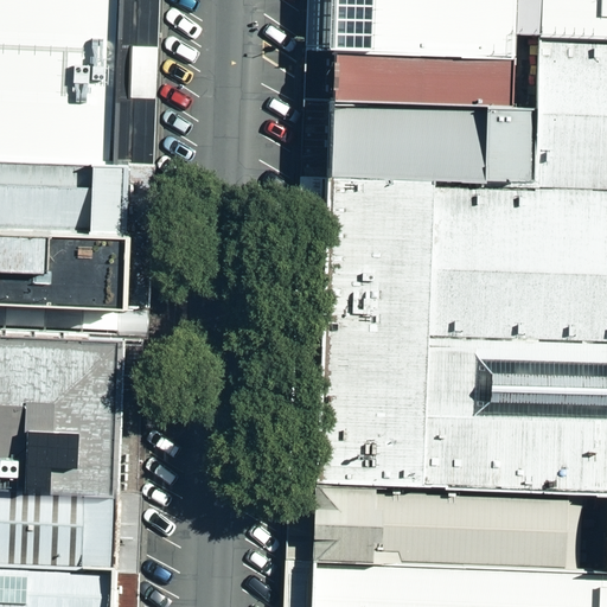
[(0,0),(0,159),(114,165),(117,71),(120,0),(0,0)]
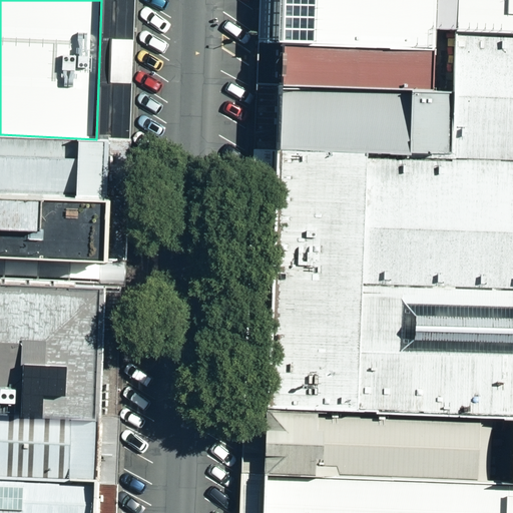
[(133,0),(101,0),(99,60),(96,139),(114,140),(128,141),(133,0)]
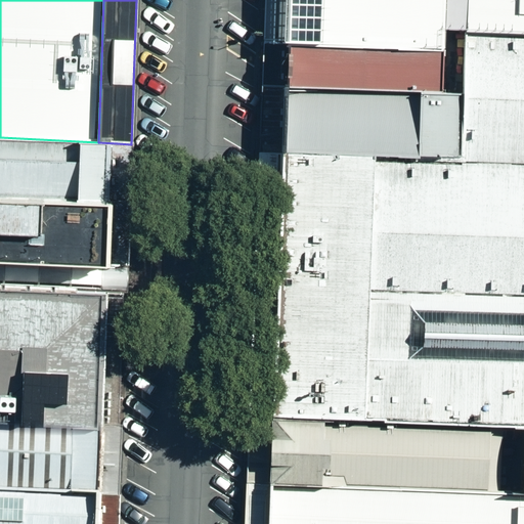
[(286,45),(287,0),(265,0),(264,45),(286,45)]
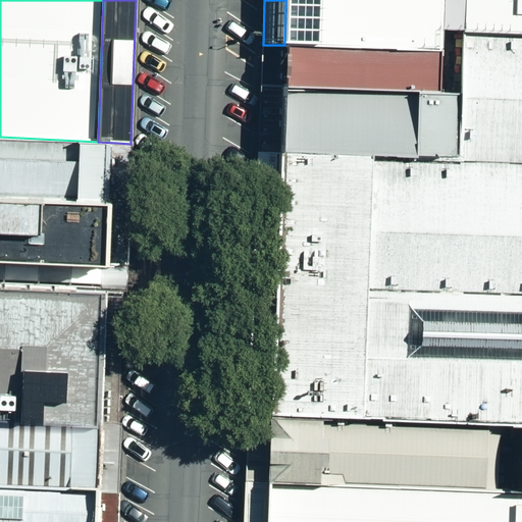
[(285,0),(284,45),(440,51),(441,31),(441,0),(285,0)]
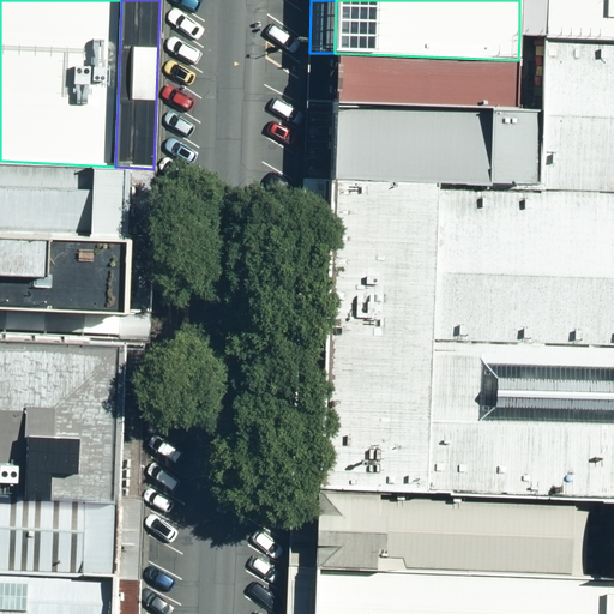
[(613,0),(519,0),(519,36),(545,36),(613,38),(613,0)]
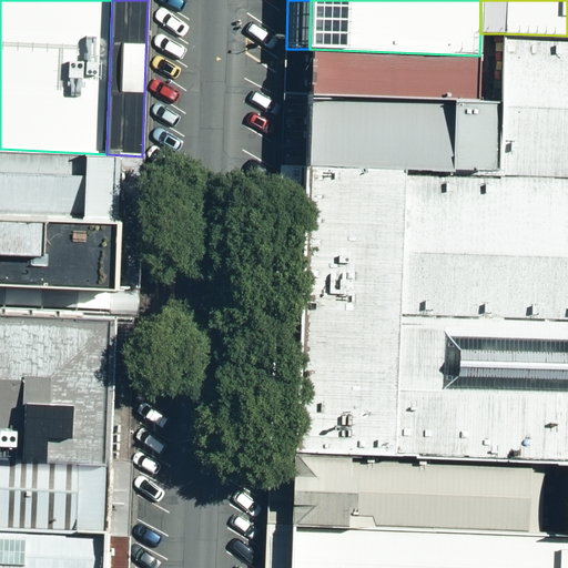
[(298,330),(294,453),(565,465),(567,465),(567,36),(504,33),(500,102),(498,172),(305,165),(298,330)]
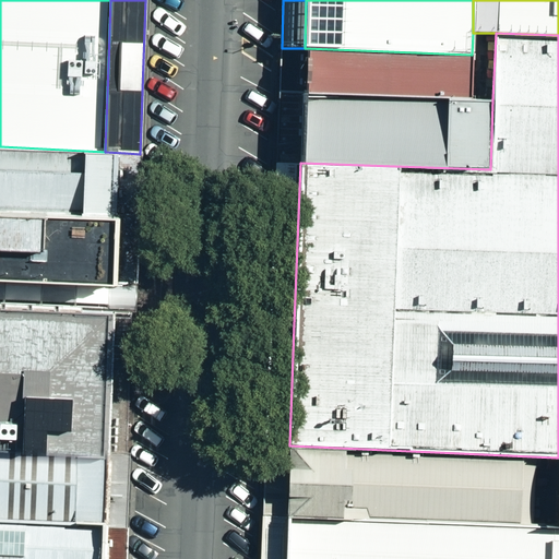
[(304,93),(305,48),(282,48),(280,93),(304,93)]
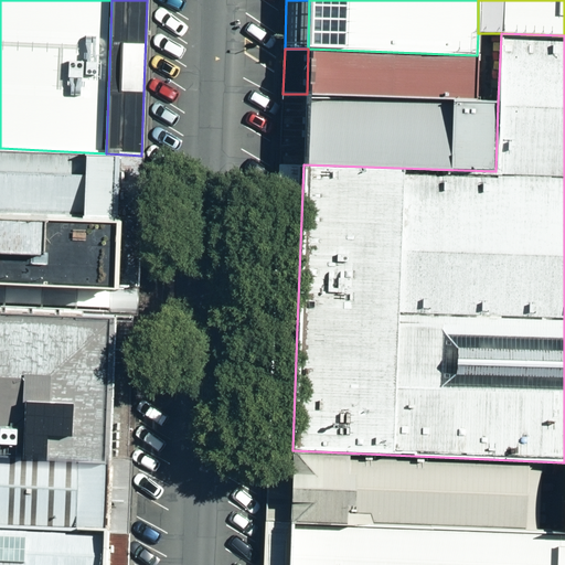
[(476,99),(477,55),(308,49),(307,94),(476,99)]
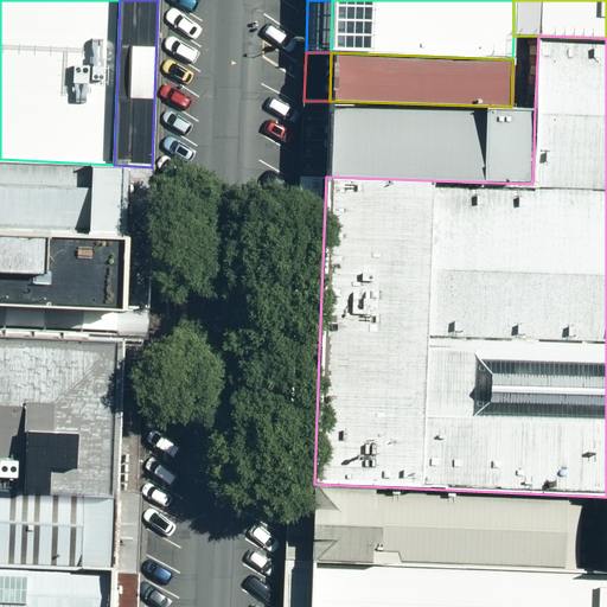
[(326,177),(330,101),(304,101),(301,177),(326,177)]
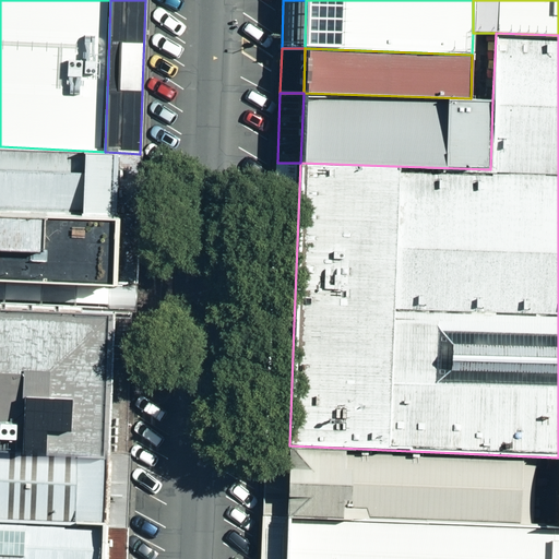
[(490,169),(492,100),(471,98),(304,93),(300,163),(490,169)]
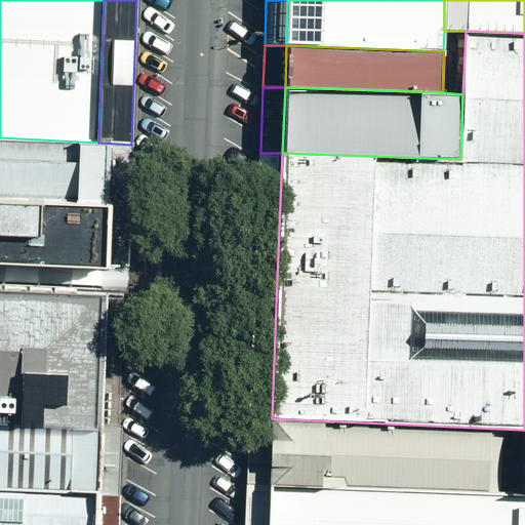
[(0,137),(0,199),(39,201),(115,204),(117,144),(98,143),(0,137)]
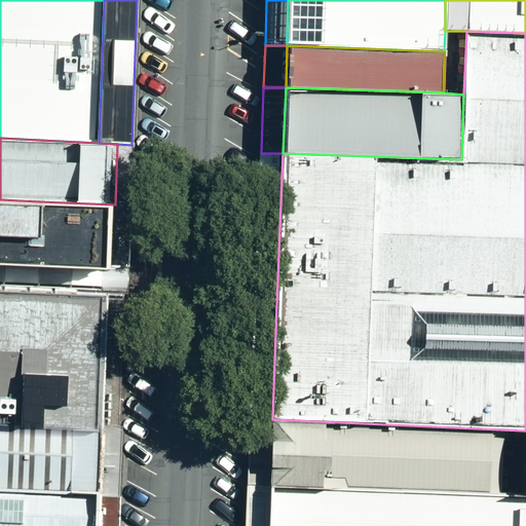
[(129,205),(132,145),(117,144),(115,204),(129,205)]
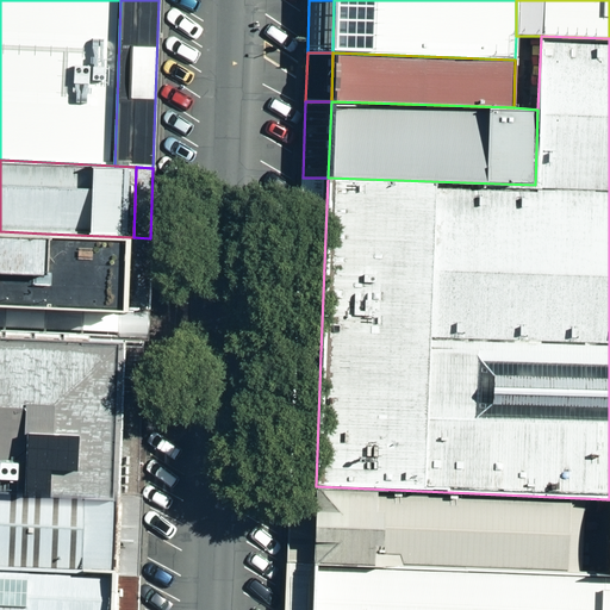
[(321,354),(328,178),(303,178),(302,213),(286,566),(312,567),(316,486),(321,354)]
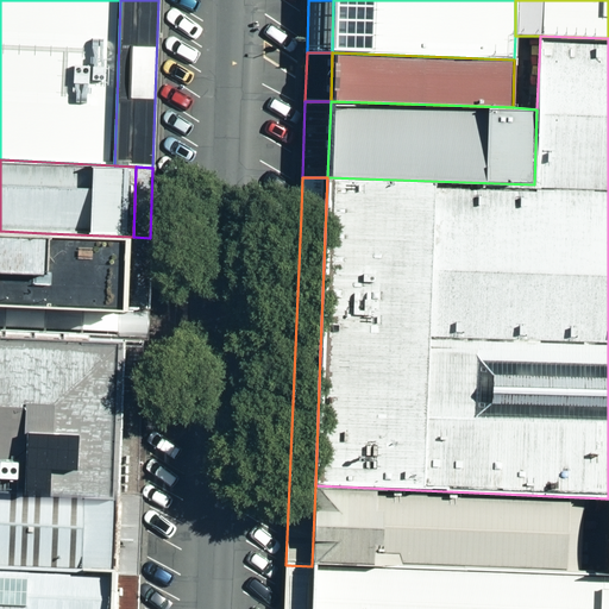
[(0,308),(42,311),(130,314),(133,237),(45,233),(0,231),(0,308)]
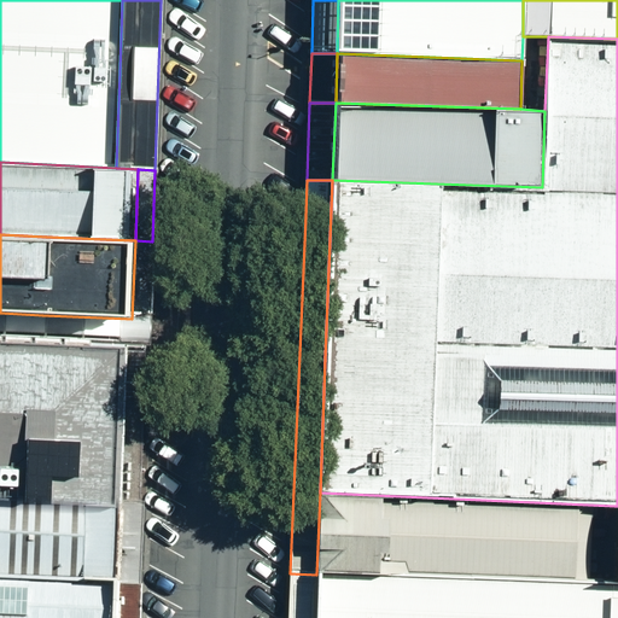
[(135,240),(132,319),(150,319),(150,309),(152,242),(135,240)]
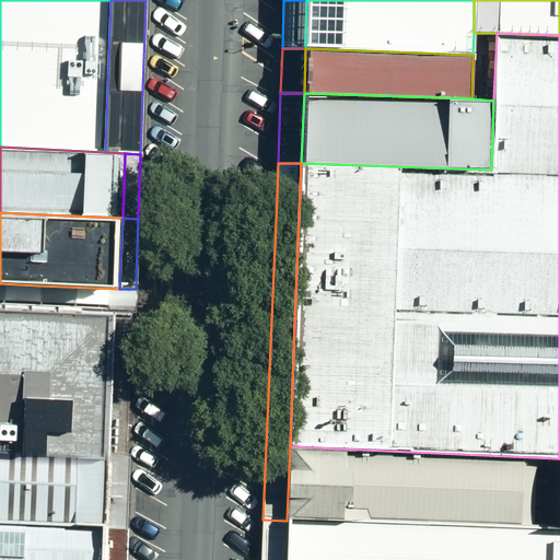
[(0,283),(0,306),(113,312),(133,312),(136,289),(119,289),(38,286),(0,283)]
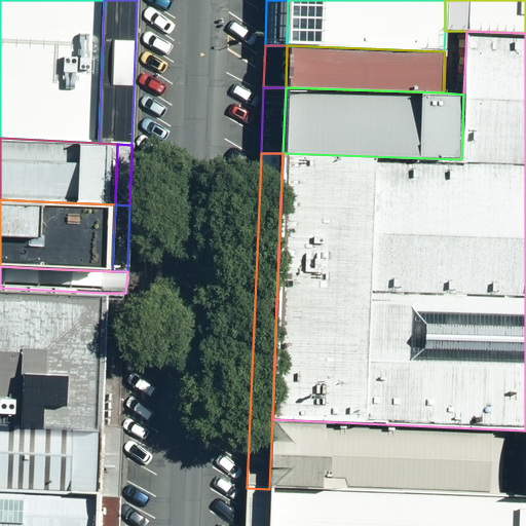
[(106,293),(0,288),(0,422),(102,427),(106,293)]
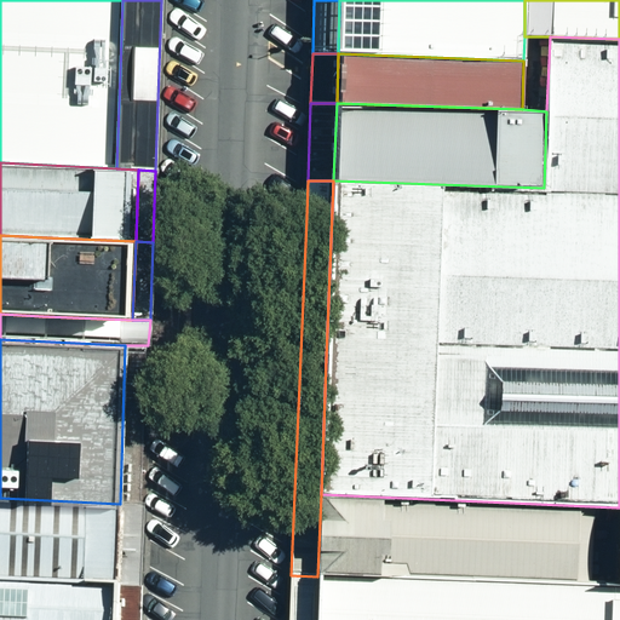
[(120,504),(143,505),(148,345),(125,345),(120,504)]
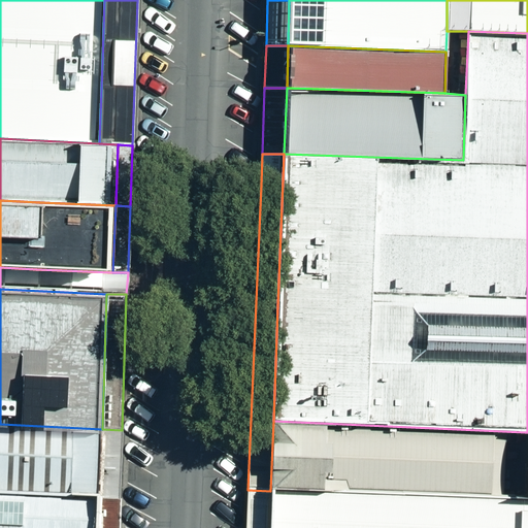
[(523,497),(525,432),(273,421),(270,491),(523,497)]
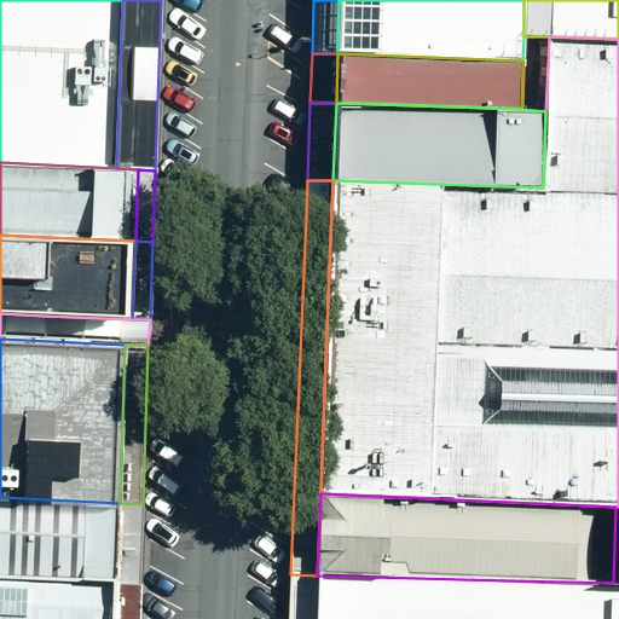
[(0,588),(115,594),(117,549),(120,503),(0,497),(0,588)]
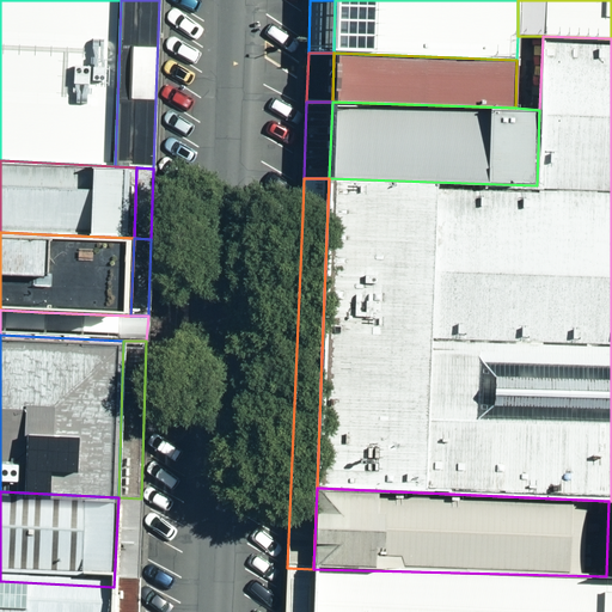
[(114,587),(136,588),(141,499),(118,497),(116,543),(114,587)]
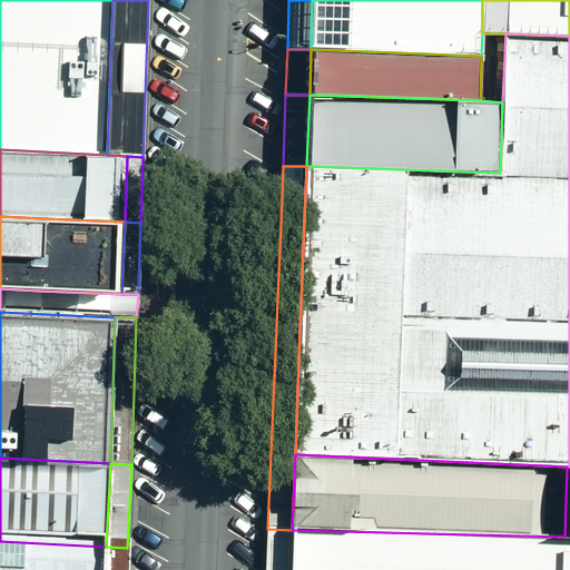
[(291,569),(292,530),(267,529),(265,569),(291,569)]
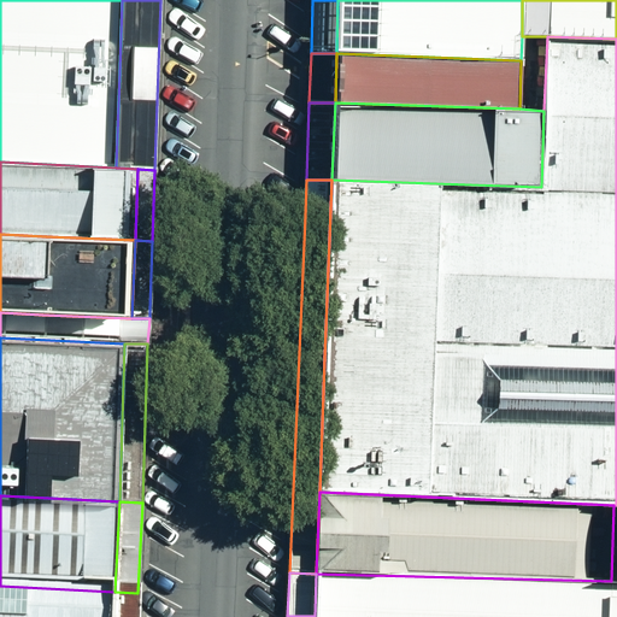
[(616,616),(616,580),(611,581),(316,574),(315,616),(616,616)]
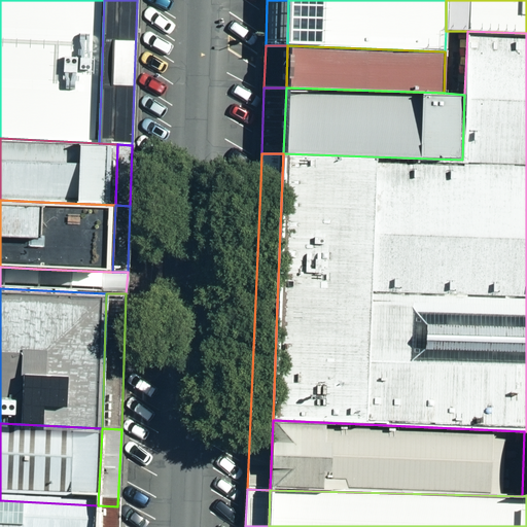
[(97,526),(98,505),(0,500),(0,526),(97,526)]
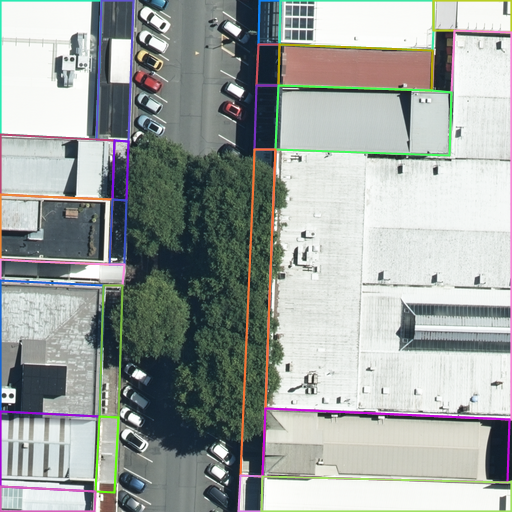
[(113,511),(114,492),(95,491),(94,511),(113,511)]
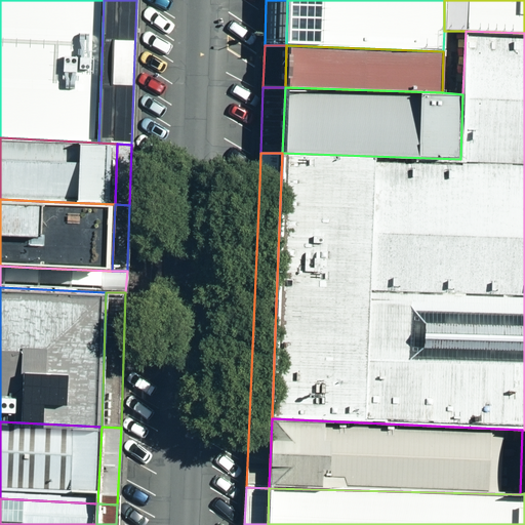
All buildings are outlined.
